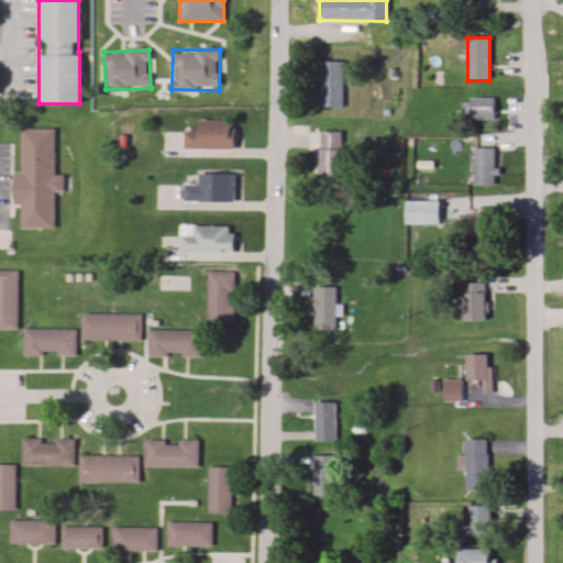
[(342,108),(342,62),(319,62),(319,108),(342,108)]
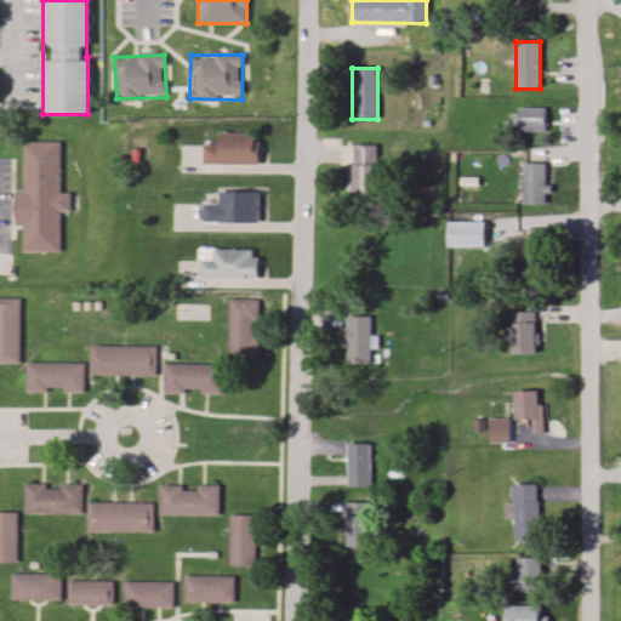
[(518,109),(518,134),(546,134),(546,109),(518,109)]
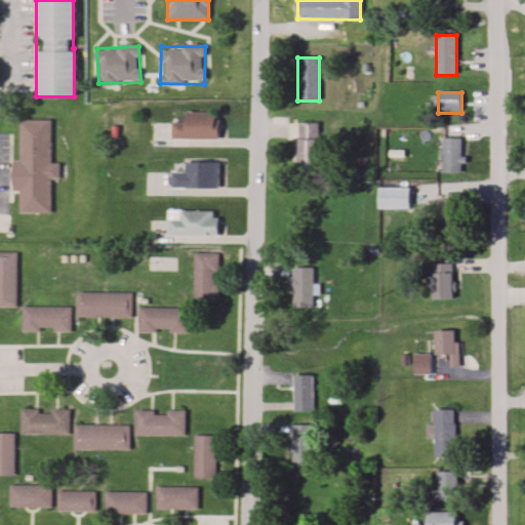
[(217,138),(217,113),(183,113),(183,122),(172,122),(172,138),(217,138)]
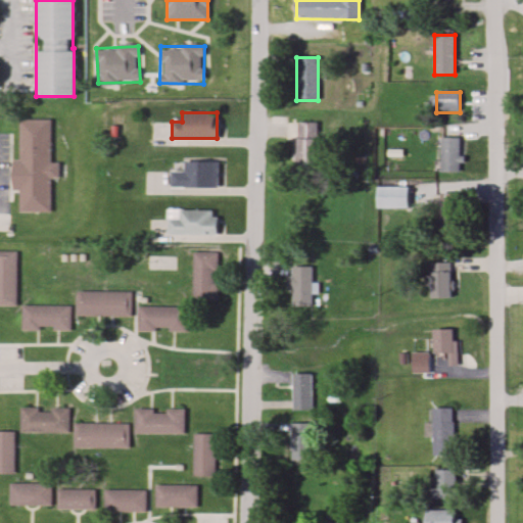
[(50,211),(50,178),(59,178),(59,162),(50,162),(50,119),(18,120),(19,159),(12,159),(12,191),(19,191),(19,211),(50,211)]
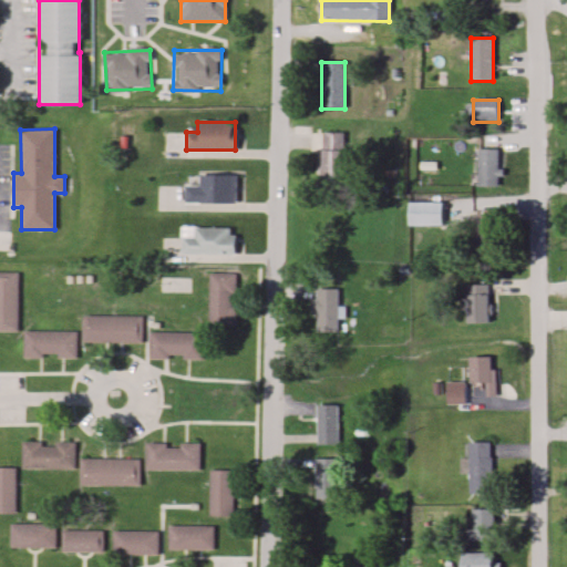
[(343,133),(317,133),(316,182),(342,182),(343,133)]
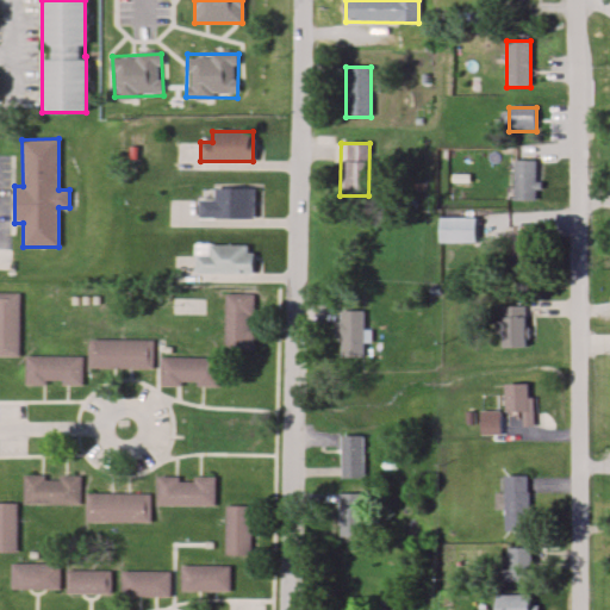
[(540,161),(515,161),(515,201),(540,201),(540,161)]
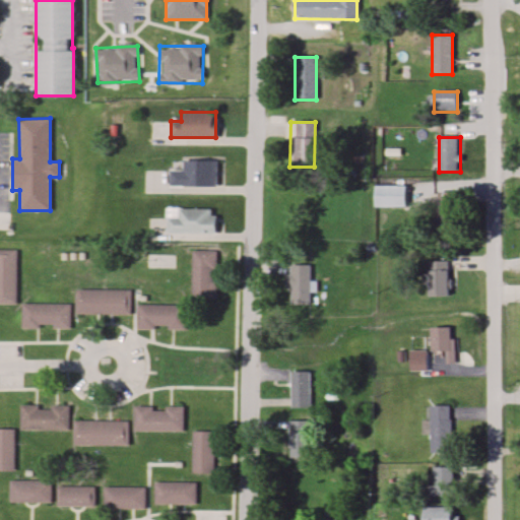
[(217,186),(217,160),(182,160),(182,171),(170,171),(170,186),(217,186)]
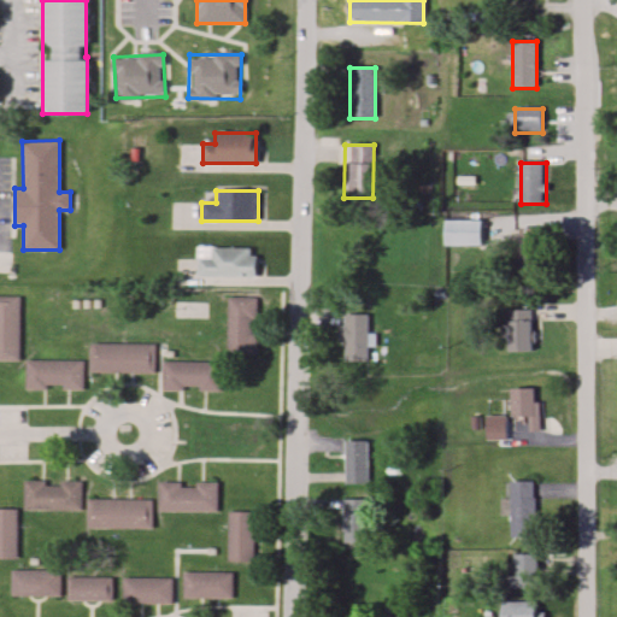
[(480,246),(480,219),(444,219),(444,246),(480,246)]
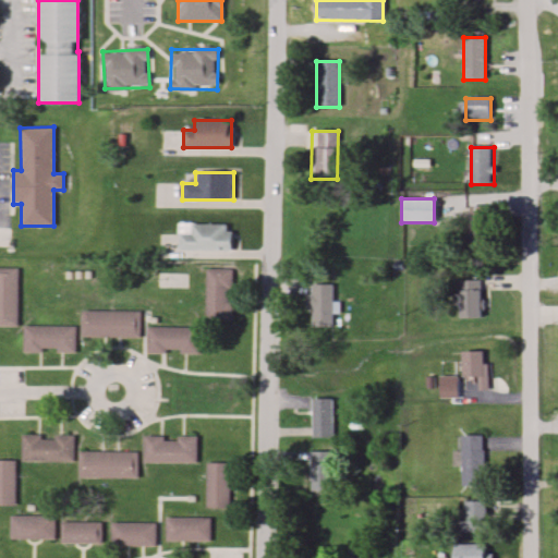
[(490,207),(469,207),(469,252),(490,252),(490,207)]
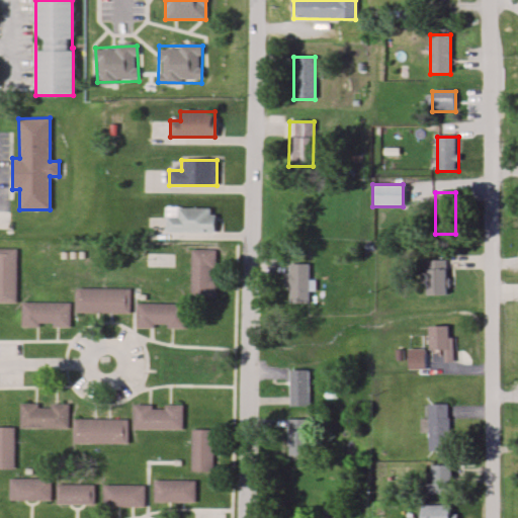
[(167,233),(213,233),(213,208),(177,208),(177,217),(167,217),(167,233)]
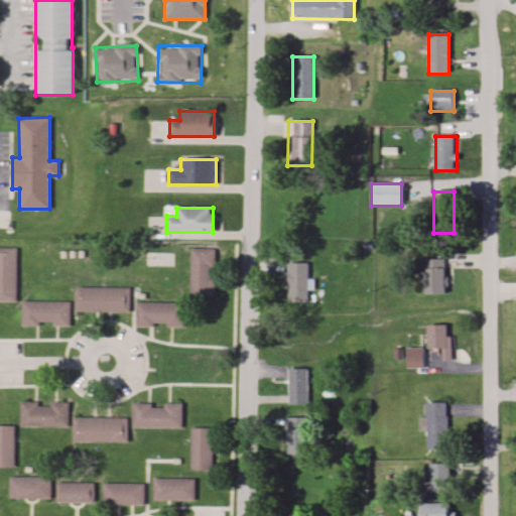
[(16,248),(0,248),(0,301),(16,301),(16,248)]
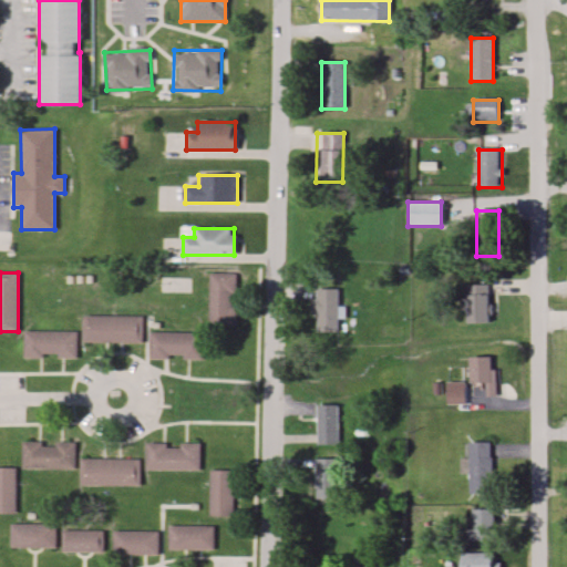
[(208,326),(235,326),(235,274),(208,274),(208,326)]
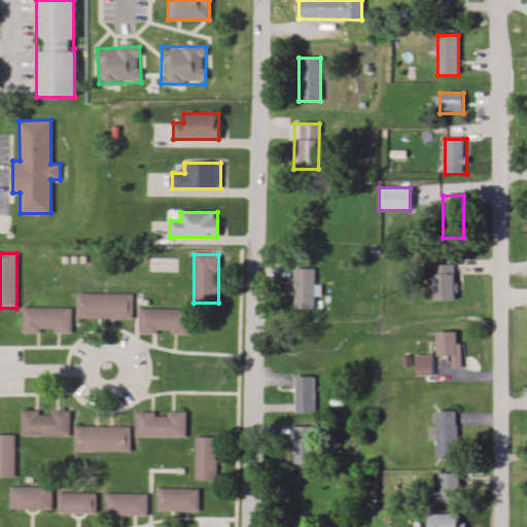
[(149,258),(149,272),(177,272),(177,258),(149,258)]
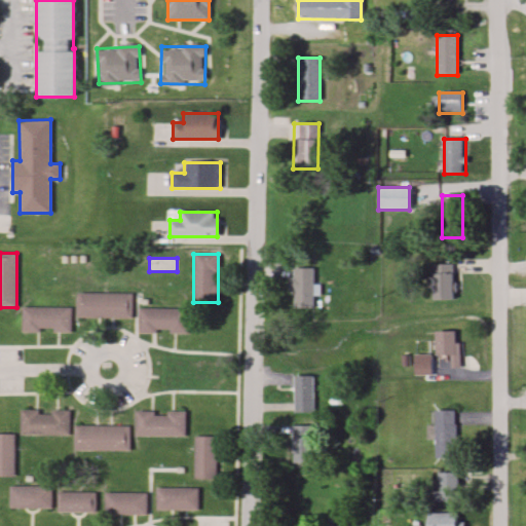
[(433,301),(453,301),(453,264),(433,264),(433,301)]
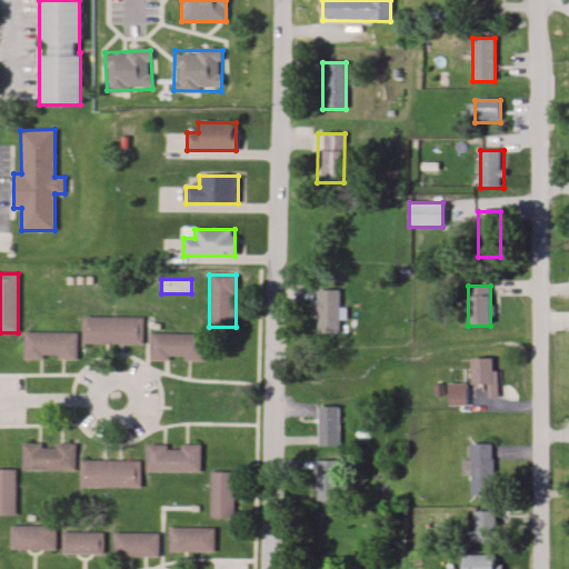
[(339,291),(315,291),(315,333),(339,333),(339,291)]
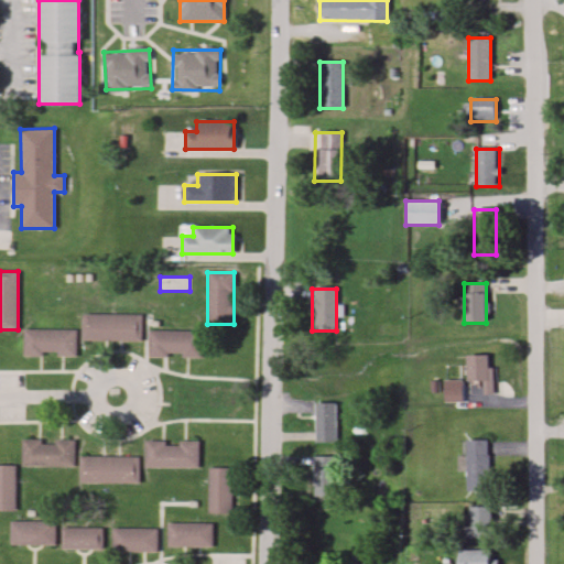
[(83,315),(83,342),(142,342),(142,315),(83,315)]
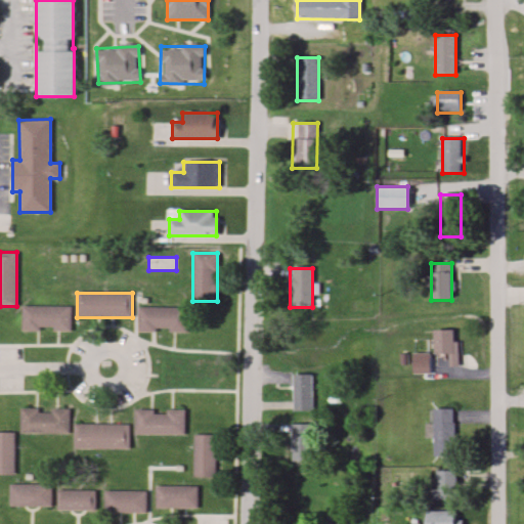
[(22,331),(71,331),(71,307),(22,307),(22,331)]
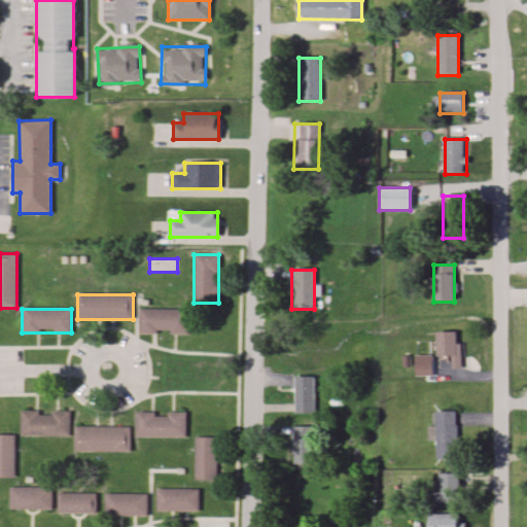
[(187,310),(139,310),(139,335),(187,335),(187,310)]
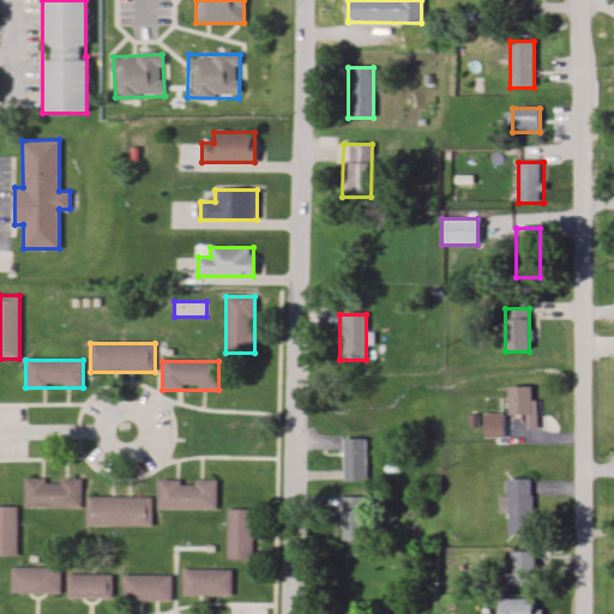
[(509,386),(509,414),(525,414),(525,429),(536,429),(536,386),(509,386)]
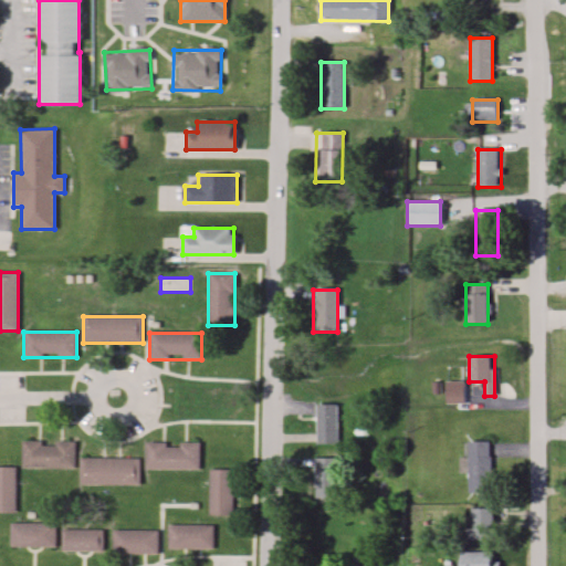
[(464,405),(464,389),(447,389),(447,405),(464,405)]
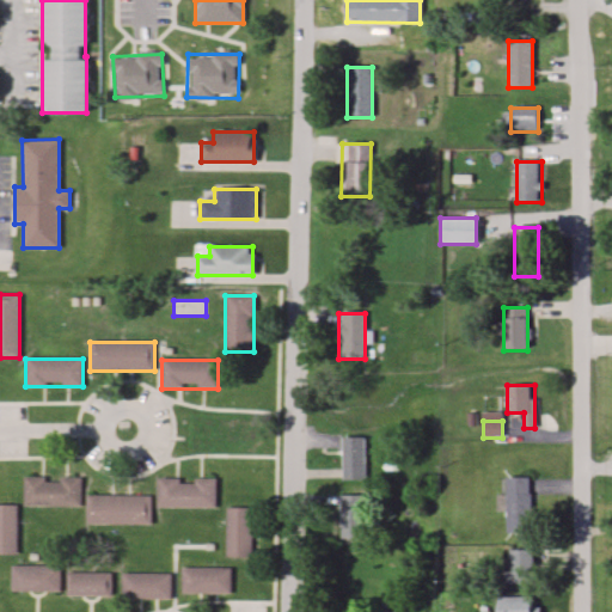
[(365,436),(342,436),(342,481),(365,479),(365,436)]
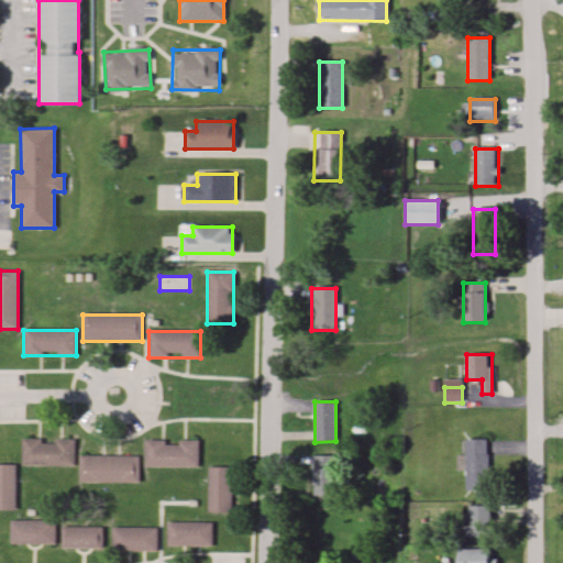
[(21,465),(75,465),(75,439),(21,439),(21,465)]
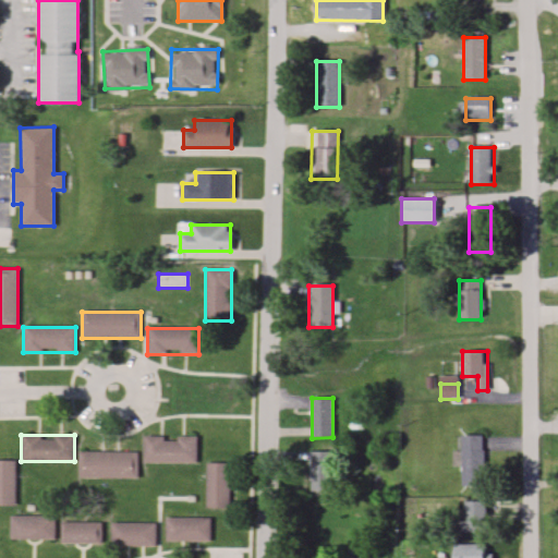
[(462,487),(484,487),(484,435),(462,435),(462,487)]
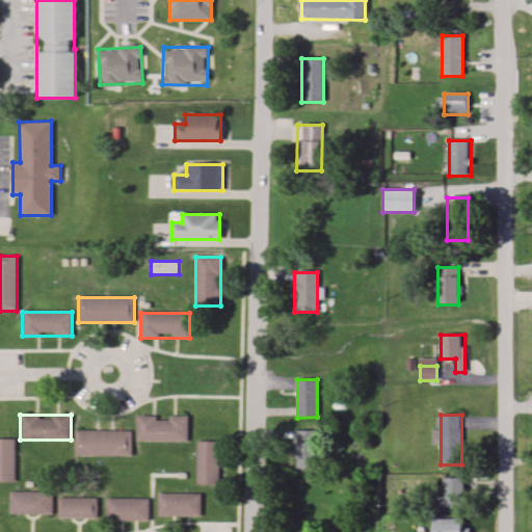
[(188,416),(137,416),(137,441),(188,441),(188,416)]
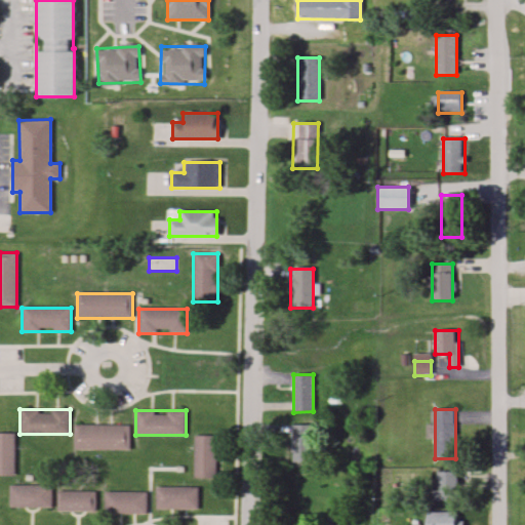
[(129,425),(74,425),(74,449),(129,449),(129,425)]
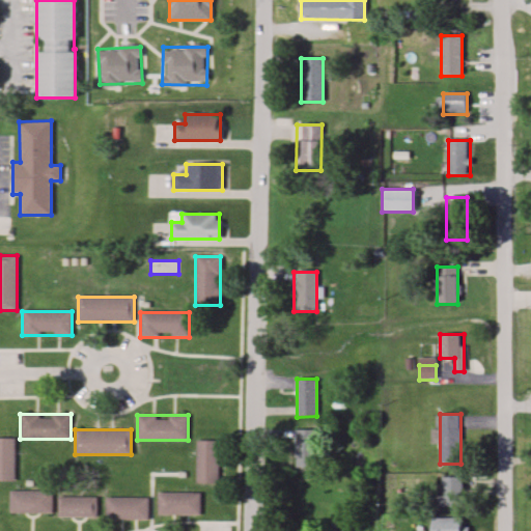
[(292,430),(292,468),(315,468),(315,430),(292,430)]
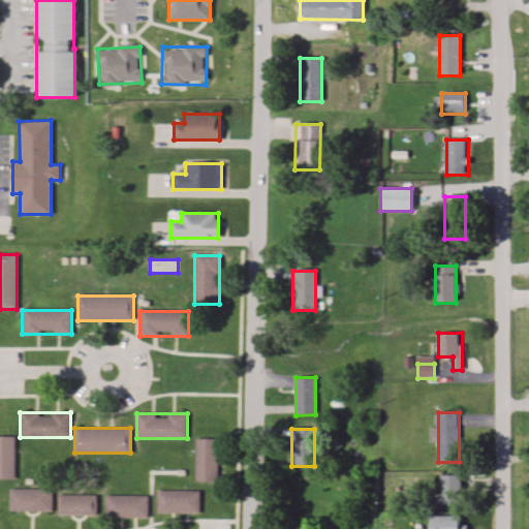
[(0,478),(14,478),(14,436),(0,436),(0,478)]
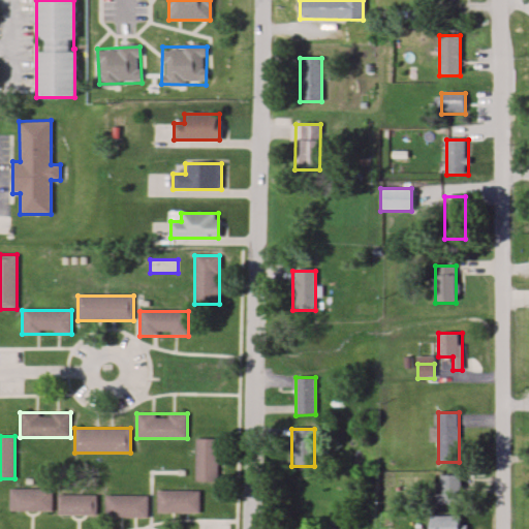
[(218,438),(195,438),(195,481),(218,481),(218,438)]
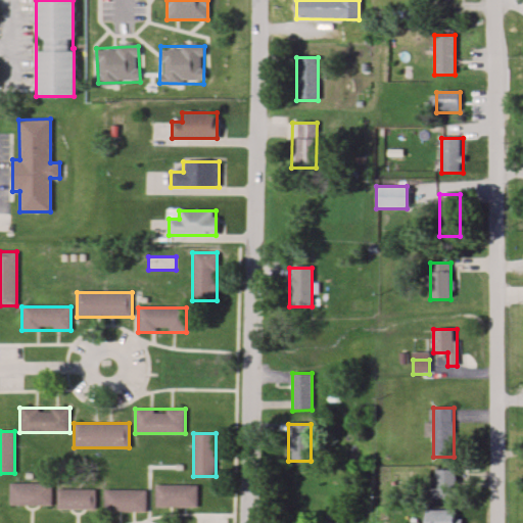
[(435,470),(435,500),(456,498),(456,470),(435,470)]
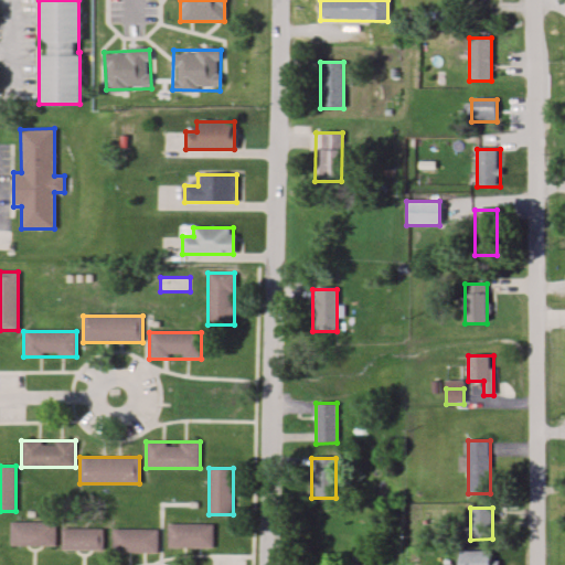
[(10,546),(55,546),(55,522),(10,522),(10,546)]
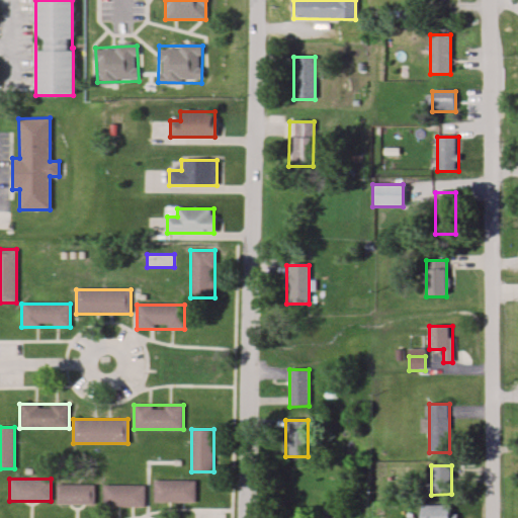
[(195,481),(153,481),(153,502),(195,502),(195,481)]
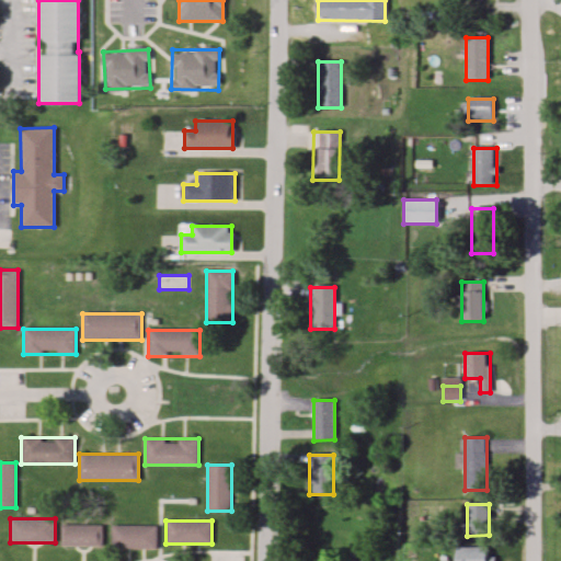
[(60,547),(102,547),(102,524),(60,524),(60,547)]
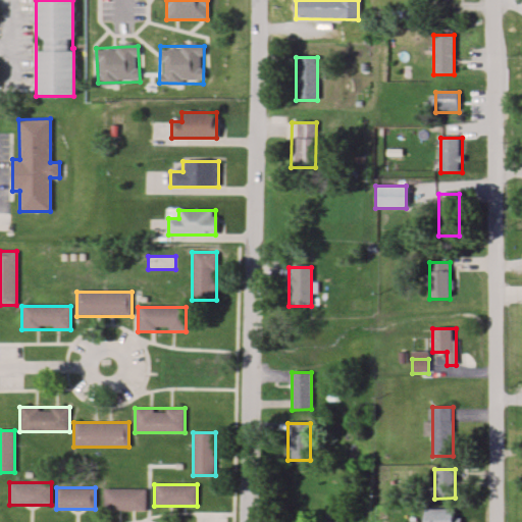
[(146,489),(103,489),(103,512),(146,512),(146,489)]
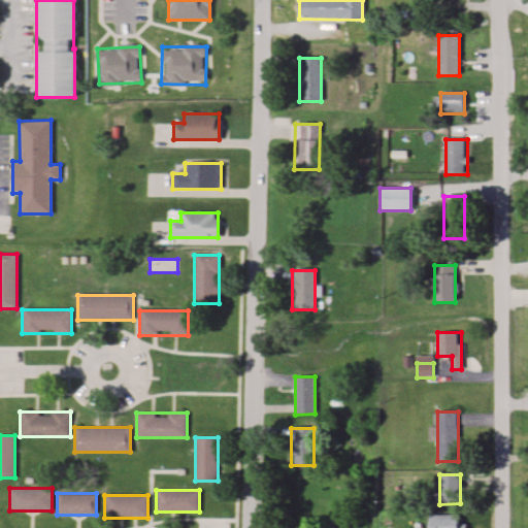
[(429,515),(429,527),(464,527),(464,515),(429,515)]
